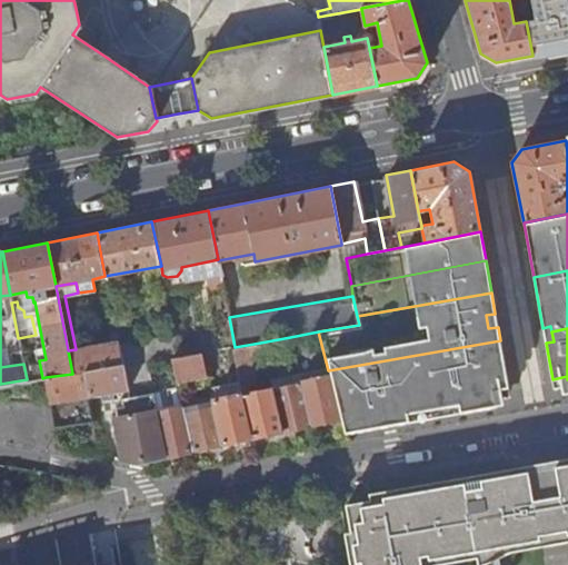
[(68,350),(72,374),(83,372),(122,366),(117,335),(110,336),(111,343),(76,349),(68,350)]
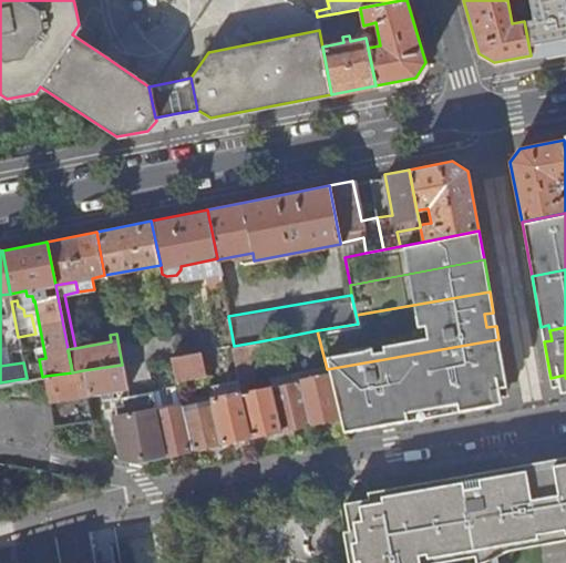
[(327,369),(328,375),(338,417),(341,416),(342,422),(361,419),(378,416),(377,411),(390,409),(390,413),(405,411),(458,402),(492,396),(493,396),(492,388),(507,386),(498,339),(327,369)]
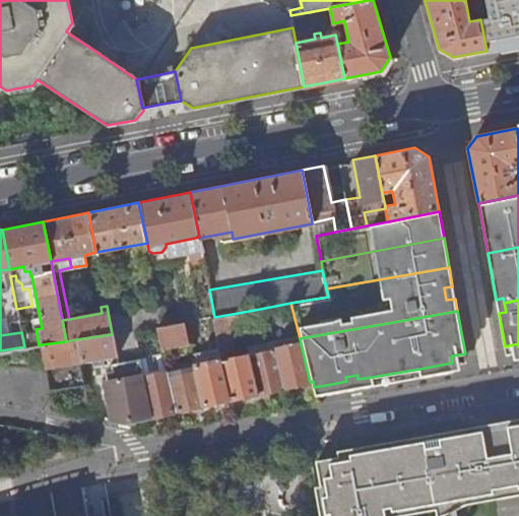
[(238,313),(214,317),(211,317),(213,327),(216,337),(242,332),(238,313)]
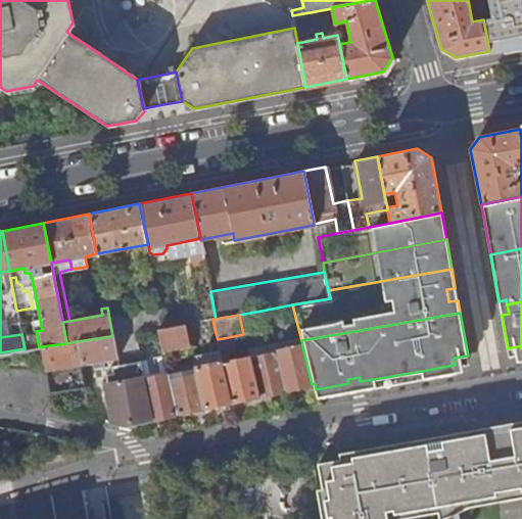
[(212,319),(201,321),(203,331),(215,329),(212,319)]
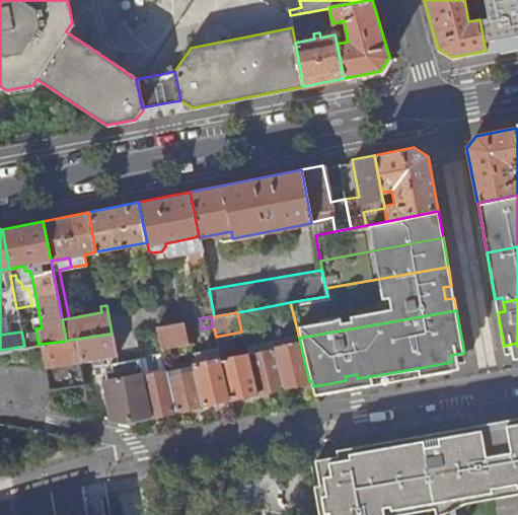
[(162,324),(156,325),(160,348),(188,342),(183,321),(162,324)]
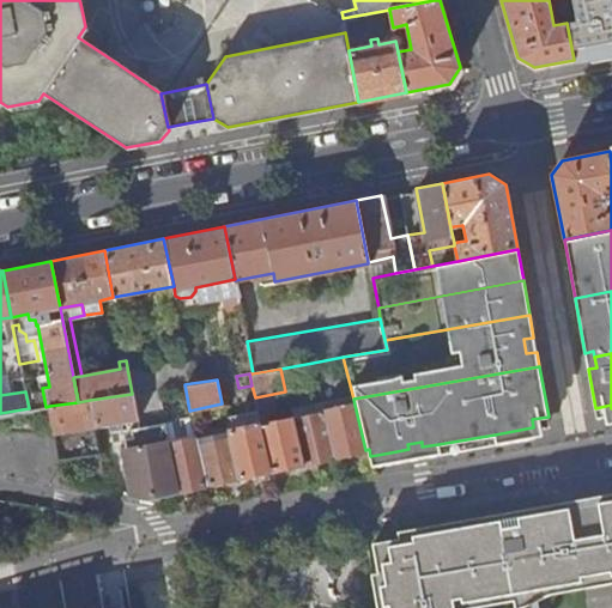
[(158,389),(132,394),(134,409),(162,405),(158,389)]
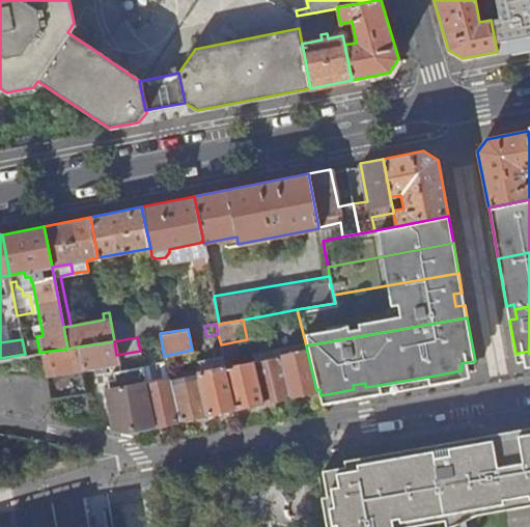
[(67,349),(43,352),(47,377),(49,389),(49,390),(50,397),(81,393),(86,392),(86,391),(82,370),(78,347),(67,349)]
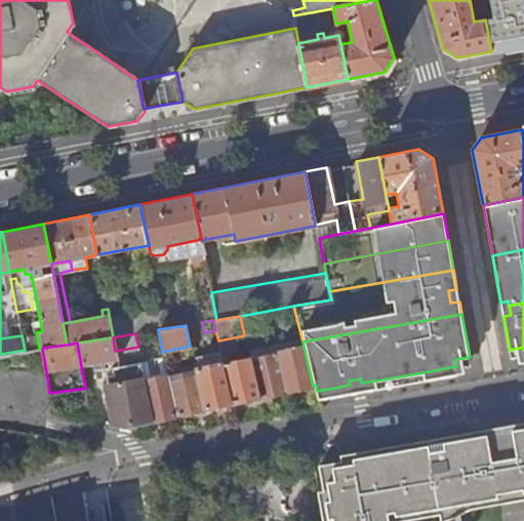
[(277,352),(287,392),(313,387),(313,386),(304,347),(277,352)]
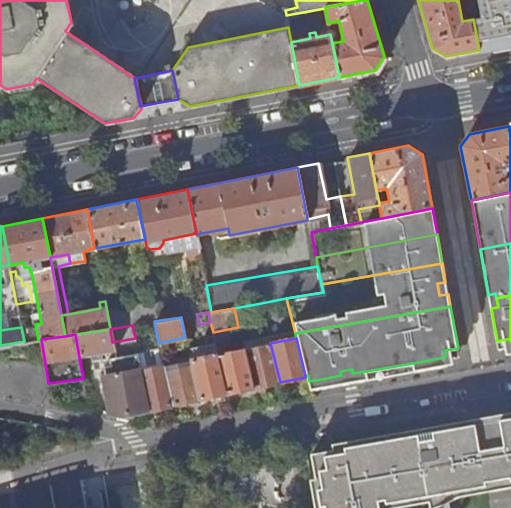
[(188,349),(190,359),(217,354),(215,343),(188,349)]
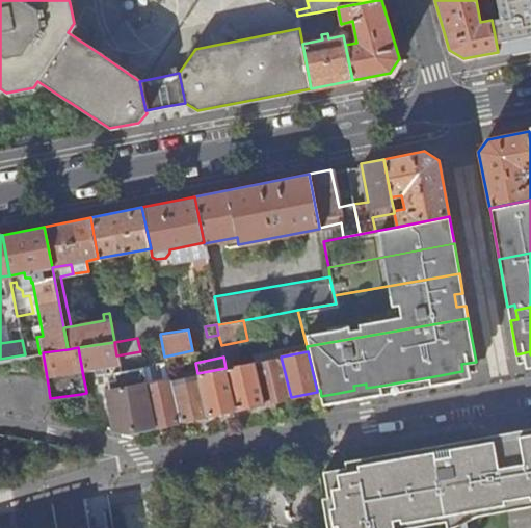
[(253,363),(263,403),(291,397),(281,357),(253,363)]
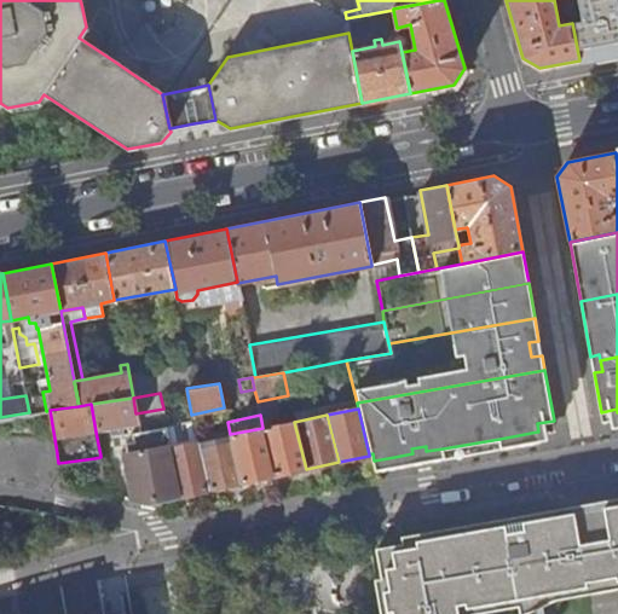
[(263,428),(273,476),(306,469),(294,422),(263,428)]
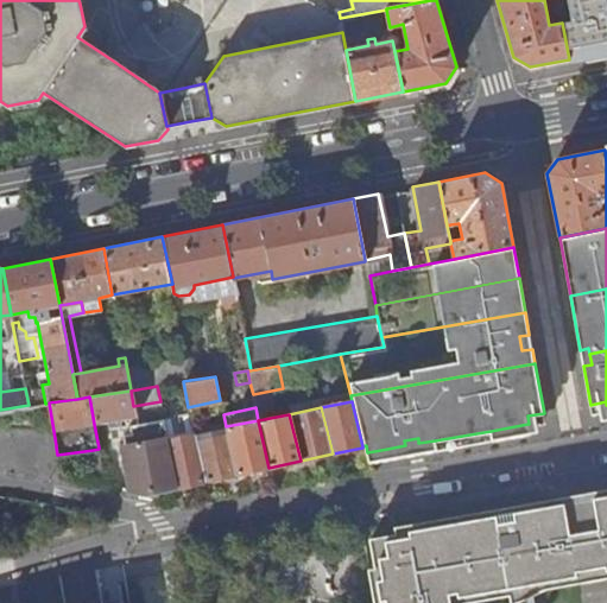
[(190,418),(164,424),(166,437),(194,432),(190,418)]
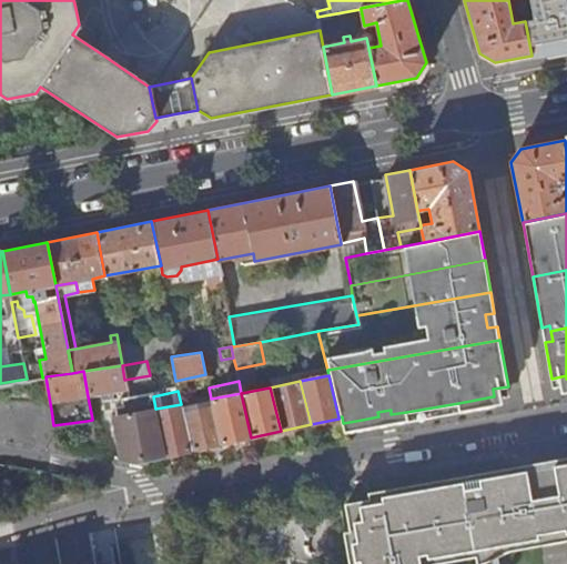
[(139,461),(164,455),(155,409),(152,392),(128,396),(130,414),(139,461)]
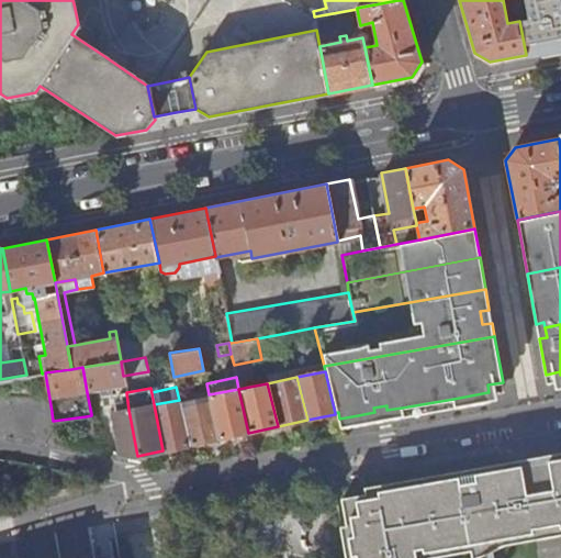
[(209,394),(219,438),(248,433),(238,389),(209,394)]
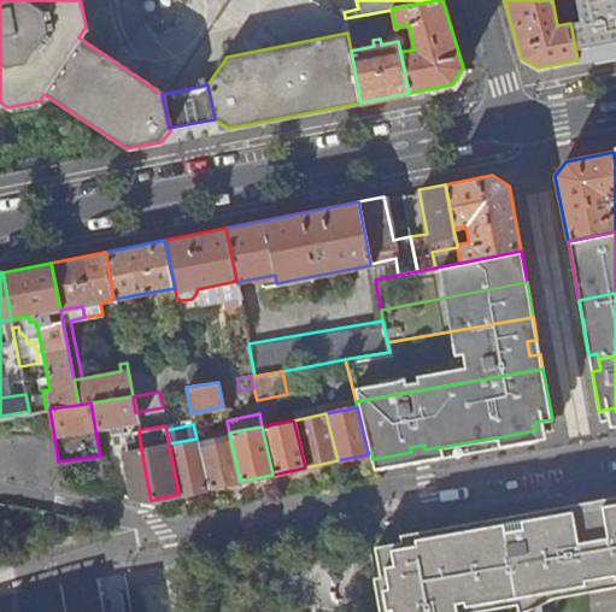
[(537,439),(535,430),(498,437),(500,445),(537,439)]
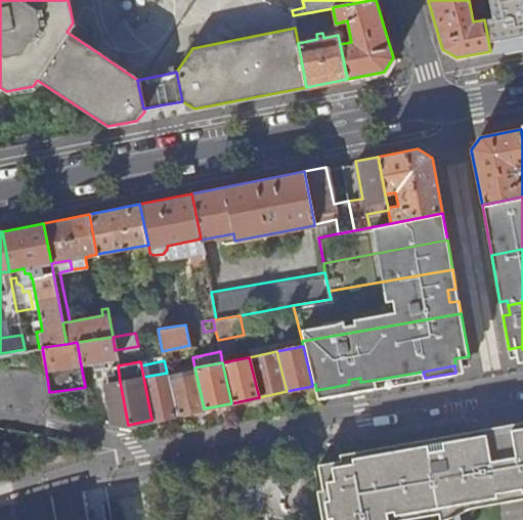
[(167,374),(176,415),(204,408),(194,367),(167,374)]
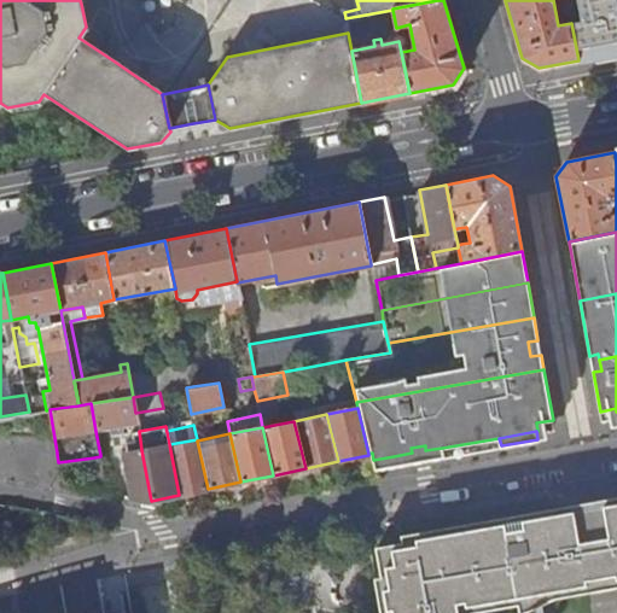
[(501,445),(499,438),(442,448),(444,456),(501,445)]
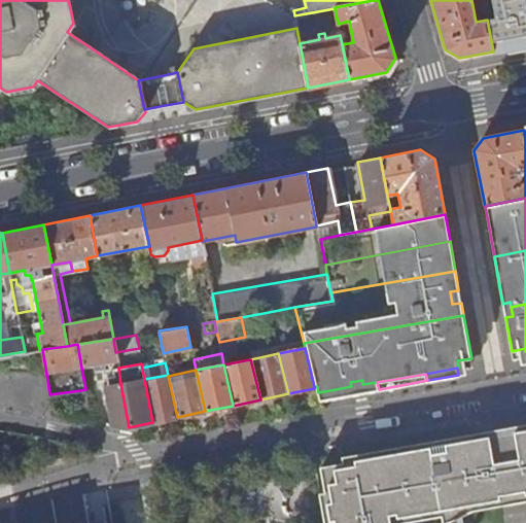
[(144,379),(152,422),(177,417),(168,376),(168,375),(144,379)]
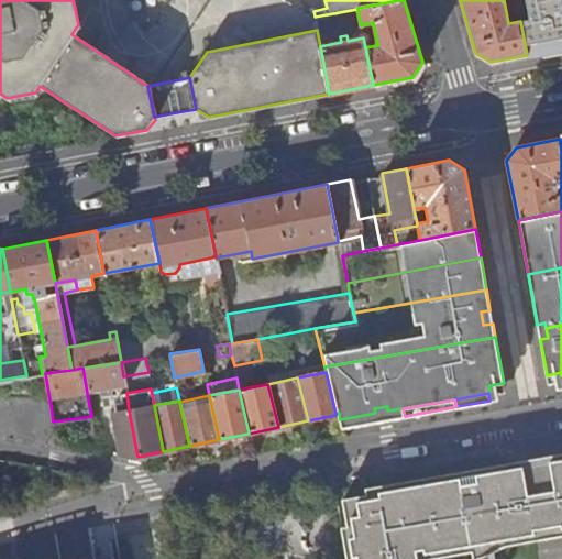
[(375,413),(359,416),(360,424),(405,416),(403,408),(387,410),(375,413)]
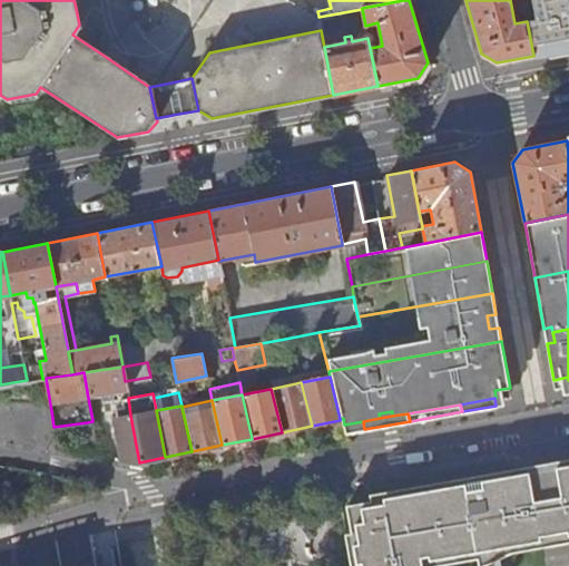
[(92,454),(98,456),(92,421),(87,422),(92,454)]
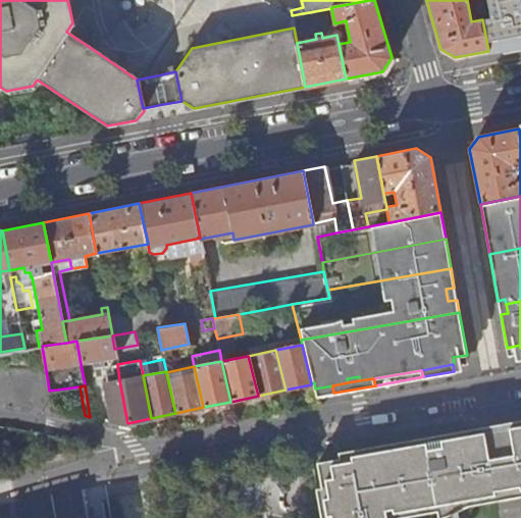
[(520,424),(509,427),(510,430),(510,435),(520,432),(520,424)]
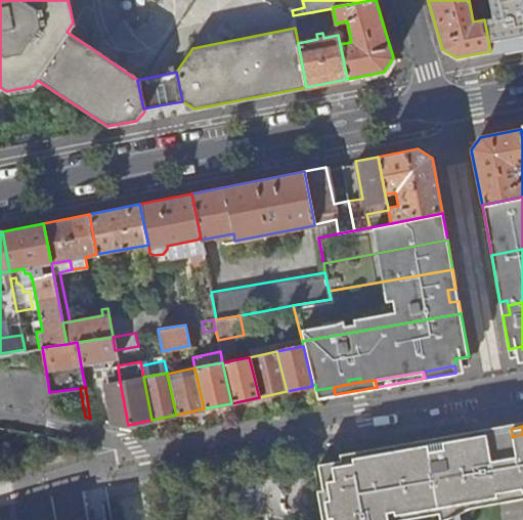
[(318,463),(322,486),(334,488),(331,470),(487,441),(486,436),(486,433),(471,435),(470,429),(441,435),(442,440),(427,443),(426,437),(340,452),(341,459),(318,463)]
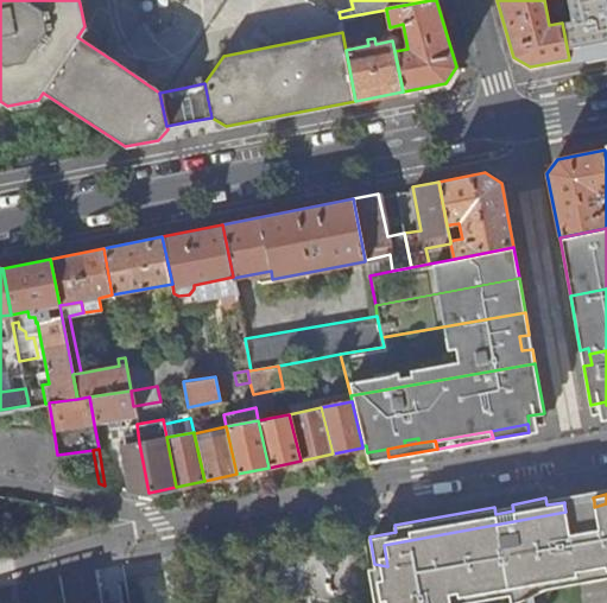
[(384,545),(387,566),(396,602),(450,602),(450,597),(509,586),(511,602),(530,594),(529,584),(577,575),(573,553),(602,547),(606,570),(606,569),(606,503),(594,507),(595,512),(567,516),(566,512),(384,545)]
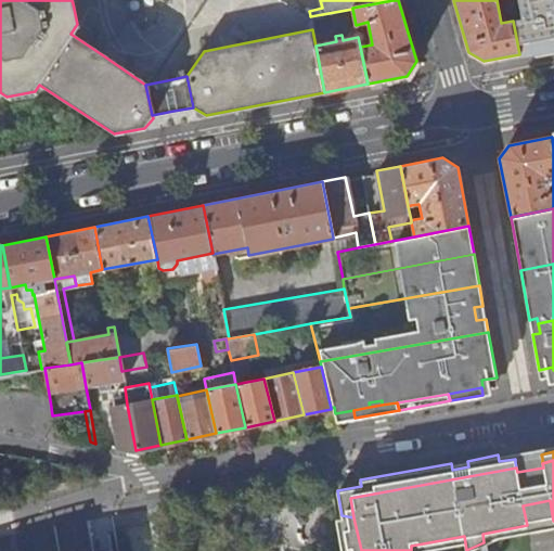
[(527,525),(553,521),(550,500),(523,505),(527,525)]
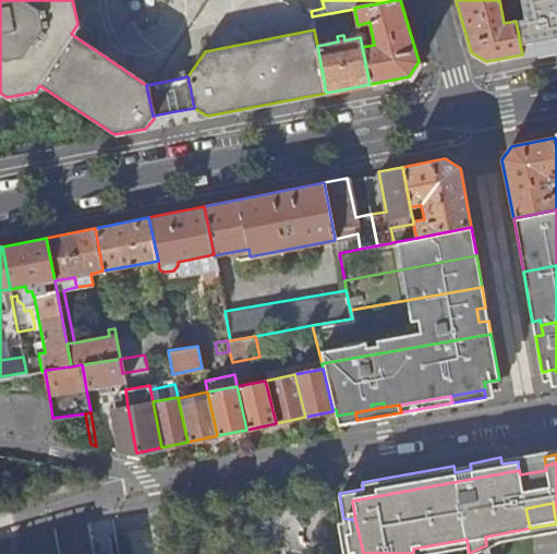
[(363,553),(355,520),(343,518),(343,519),(337,520),(342,553),(363,553)]
